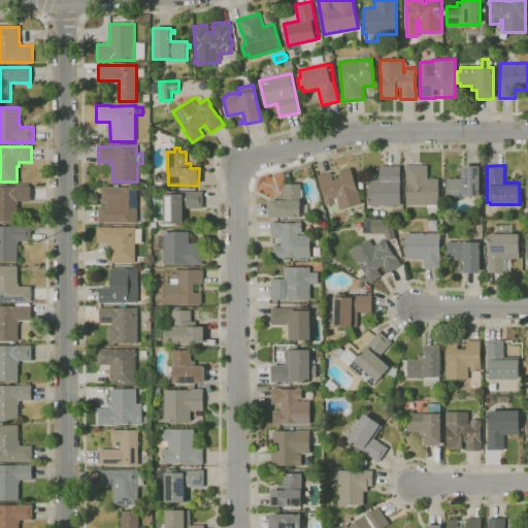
[(401,206),(368,206),(368,179),(380,179),(380,166),(401,166),(401,206)]
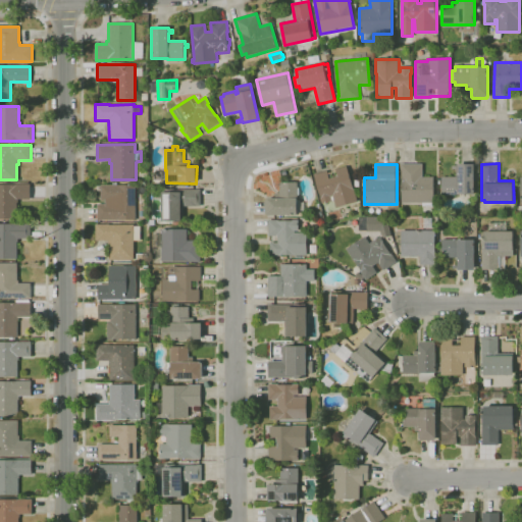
[(432,206),(422,206),(422,203),(402,203),(402,170),(401,170),(401,164),(423,164),(423,177),(433,177),(434,203),(432,203),(432,206)]
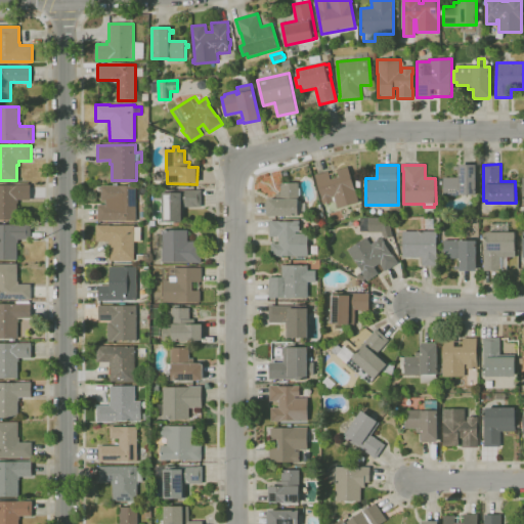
[(461,195),(443,195),(443,178),(460,178),(460,170),(453,170),(453,165),(477,165),(477,194),(461,194),(461,195)]
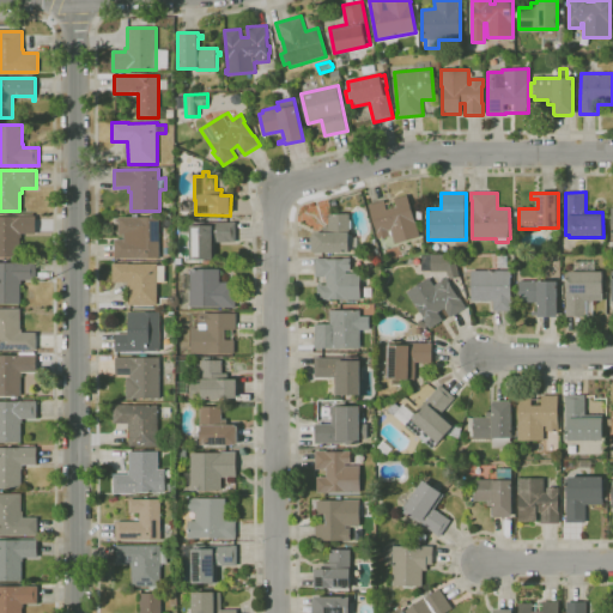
[(395,244),(392,235),(390,235),(390,237),(377,241),(375,232),(376,232),(369,205),(384,200),(386,204),(395,201),(394,199),(407,195),(414,220),(416,220),(420,237),(395,244)]
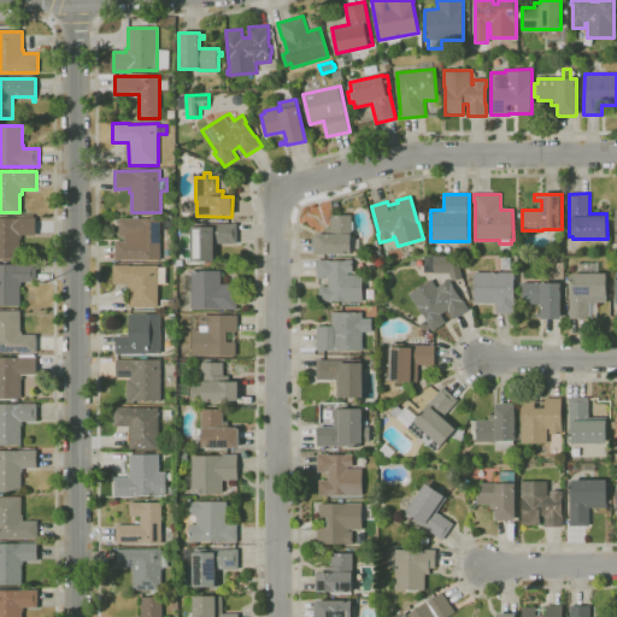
[(316,254),(316,252),(315,252),(315,235),(316,235),(316,234),(325,234),(325,228),(330,227),(330,216),(351,216),(351,222),(353,222),(353,230),(352,230),(352,254),(316,254)]
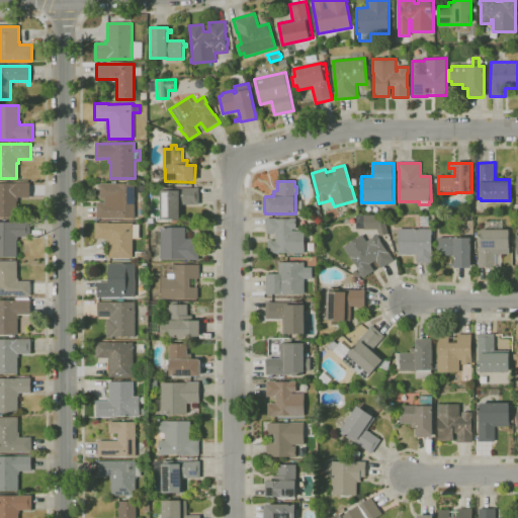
[(17,218),(0,218),(0,183),(29,183),(30,197),(18,198),(18,201),(17,201),(17,218)]
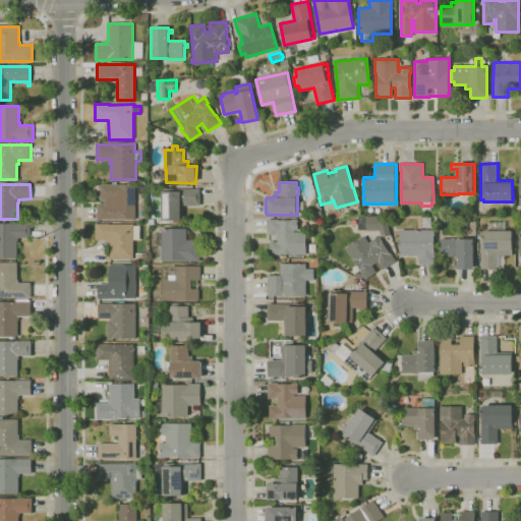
[(135,219),(98,220),(98,204),(106,204),(106,199),(101,200),(101,184),(117,184),(135,184),(135,185),(135,219)]
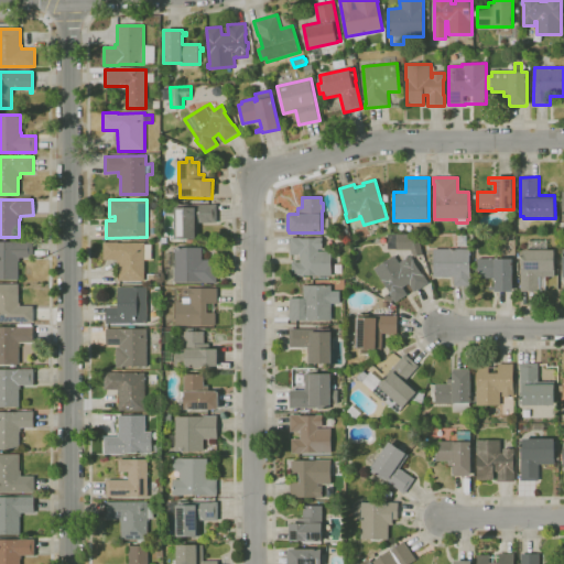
[(199,239),(175,239),(175,215),(165,215),(165,203),(175,203),(175,204),(188,204),(188,205),(217,205),(217,223),(199,223),(199,239)]
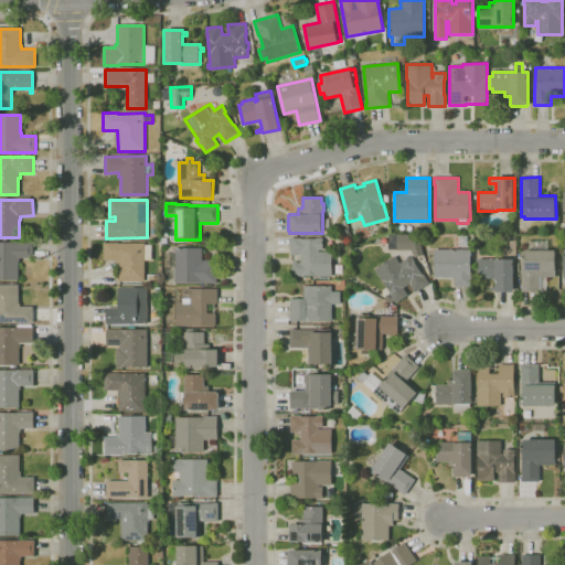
[(292,277),(292,263),(301,263),(301,255),(290,255),(290,238),(301,237),(301,240),(316,238),(322,238),(323,249),(319,249),(319,252),(332,252),(333,276),(292,277)]
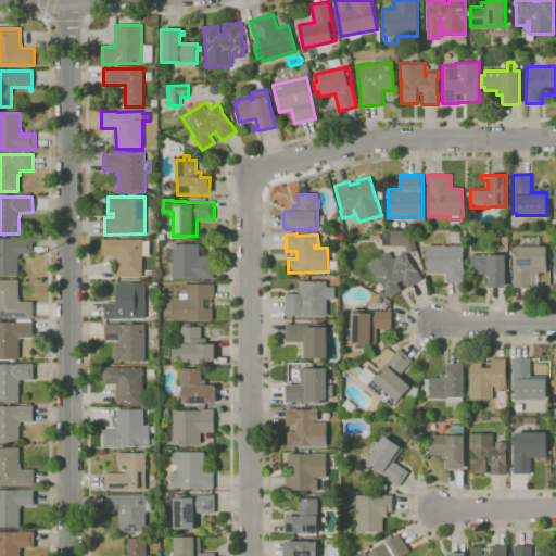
[(539,288),(513,288),(513,248),(516,248),(516,247),(523,247),(523,237),(542,237),(542,247),(548,247),(548,266),(546,266),(546,273),(539,273),(539,288)]
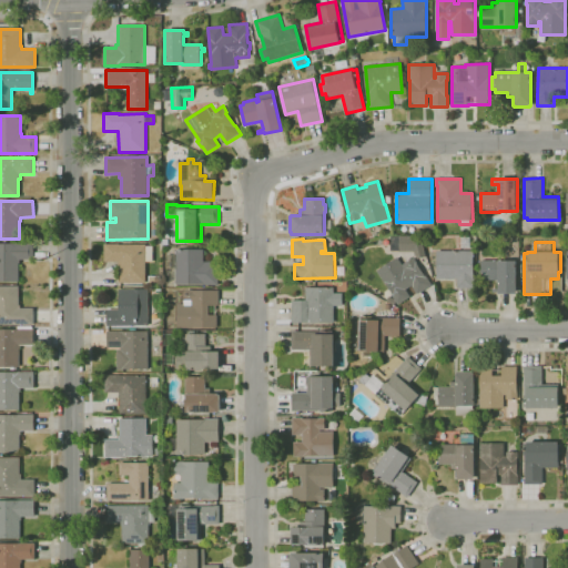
[(19,281),(0,281),(0,244),(33,244),(33,261),(19,261),(19,281)]
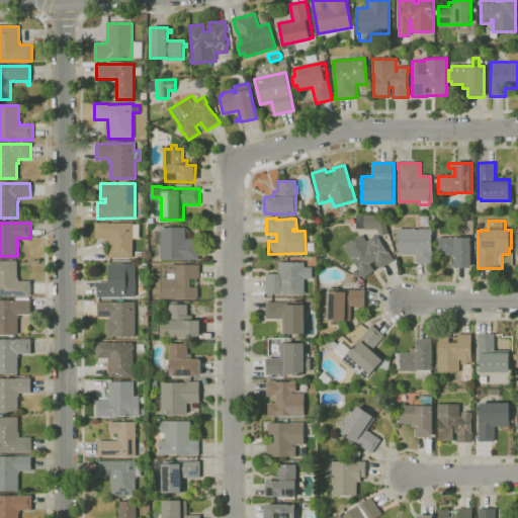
[(133,258),(108,258),(108,239),(95,239),(95,223),(108,223),(133,223),(133,225),(140,225),(140,239),(133,239),(133,258)]
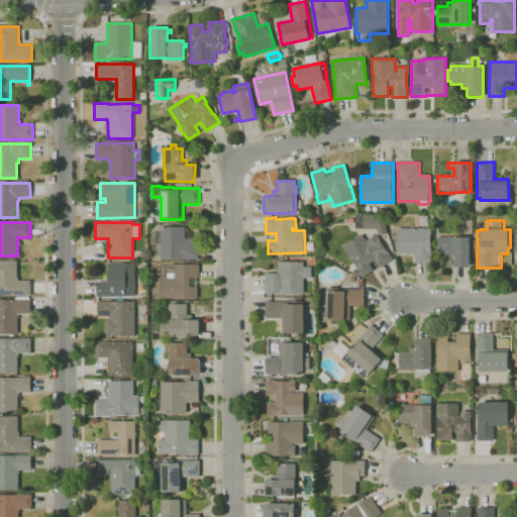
[(199,260),(194,260),(160,260),(160,245),(150,245),(150,231),(160,231),(160,226),(186,227),(186,237),(198,237),(198,250),(199,250),(199,260)]
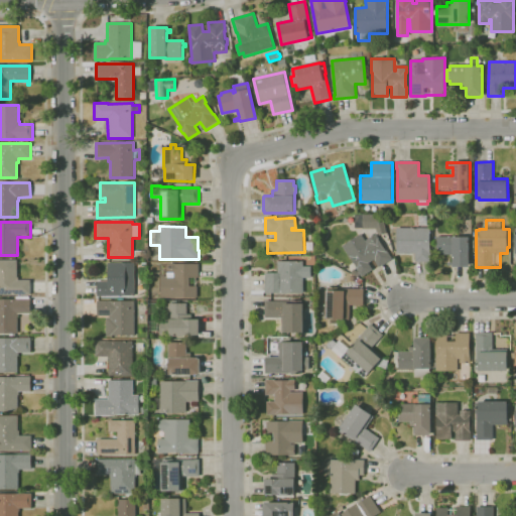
[(392,247),(389,238),(397,238),(397,228),(430,228),(430,252),(431,252),(431,261),(415,262),(415,253),(397,253),(397,247),(392,247)]
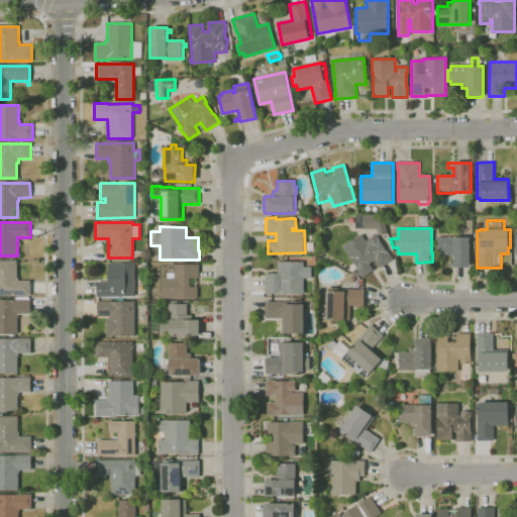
[(363,278),(356,269),(357,268),(350,257),(343,246),(362,234),(367,241),(377,234),(381,239),(380,240),(387,251),(388,250),(393,259),(380,268),(375,260),(370,264),(374,271),(363,278)]
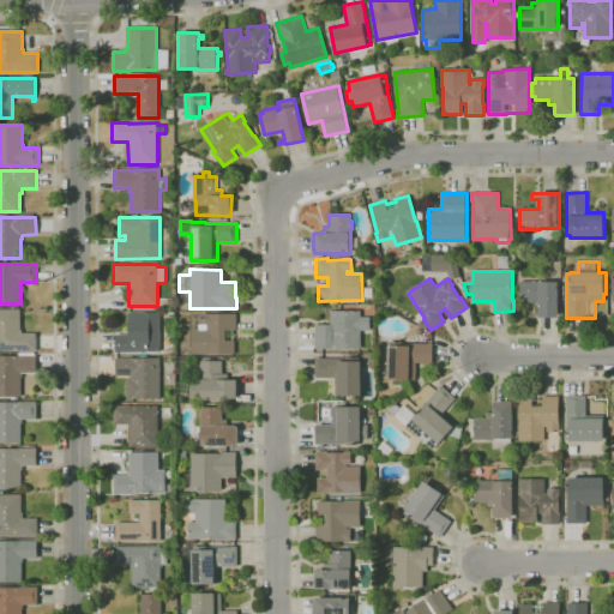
[(559,318),(539,318),(539,315),(533,315),(533,312),(539,312),(539,302),(519,304),(519,281),(539,281),(539,282),(558,282),(559,318)]
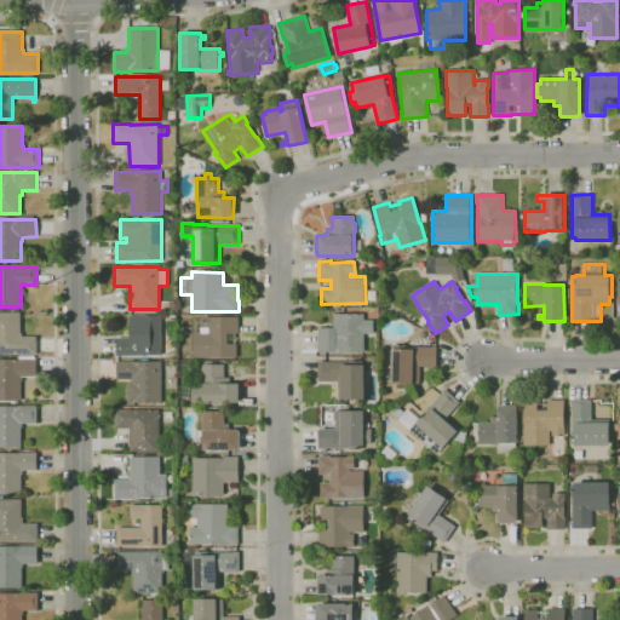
[(177,311),(162,311),(162,302),(177,302),(177,311)]
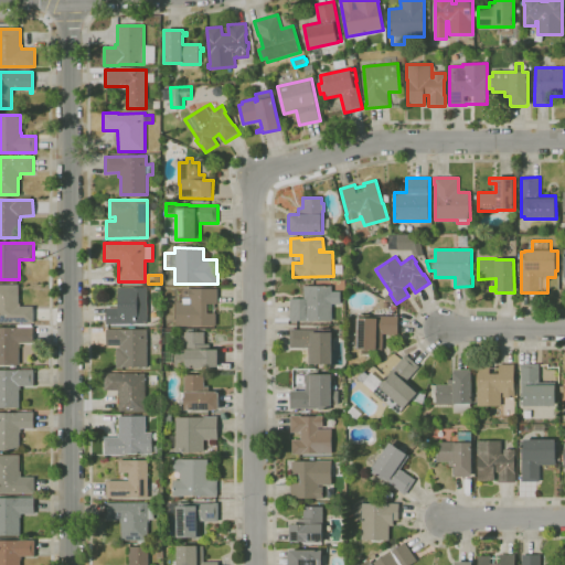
[(0,322),(0,285),(19,285),(19,304),(20,304),(20,307),(33,307),(33,322),(0,322)]
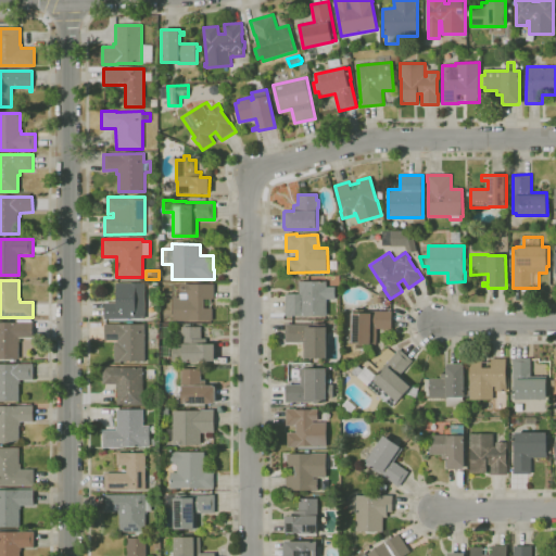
[(327,315),(286,316),(286,294),(300,294),(300,281),(327,281),(327,288),(335,288),(335,299),(327,299),(327,315)]
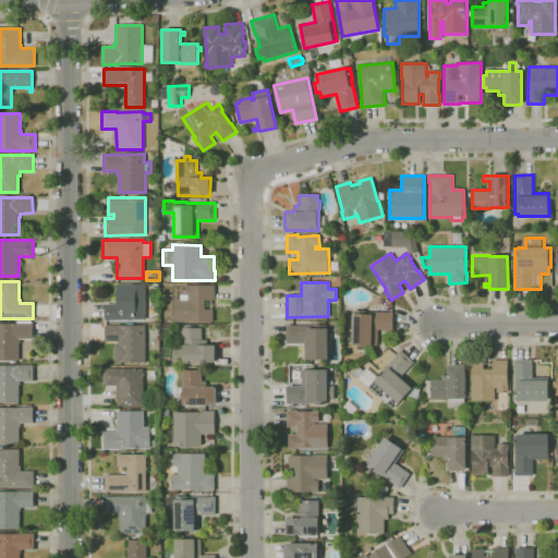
[(107,322),(105,322),(105,303),(118,303),(118,283),(145,283),(145,320),(107,320),(107,322)]
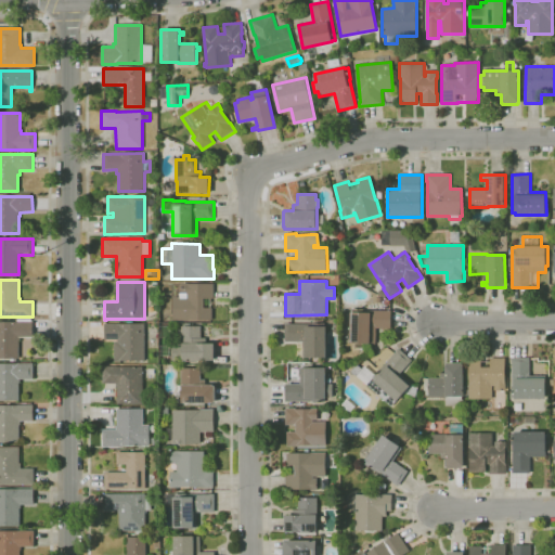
[(188,321),(173,321),(173,297),(180,297),(180,293),(182,293),(182,284),(214,284),(214,299),(213,299),(213,320),(188,320),(188,321)]
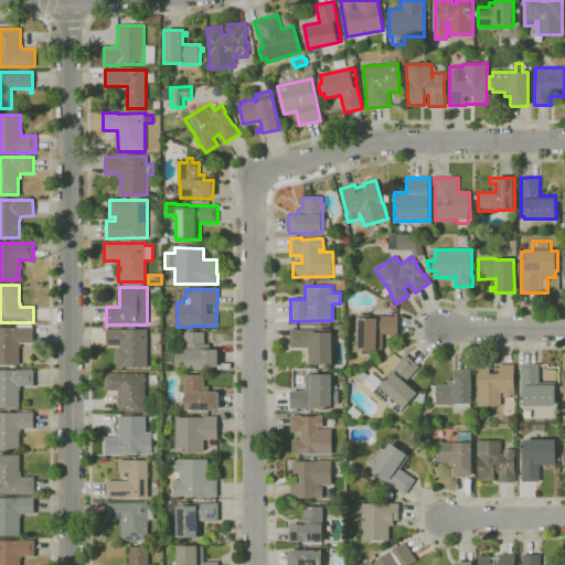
[(383,350),(356,350),(356,318),(358,318),(358,315),(370,315),(370,316),(398,316),(397,334),(383,334),(383,350)]
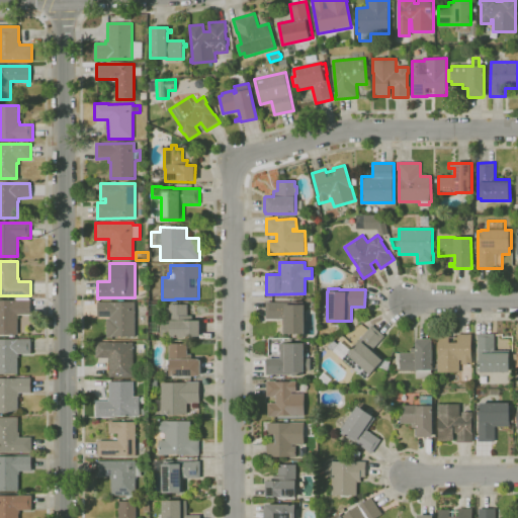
[(0,335),(0,300),(30,300),(30,315),(18,315),(18,319),(17,319),(17,335),(0,335)]
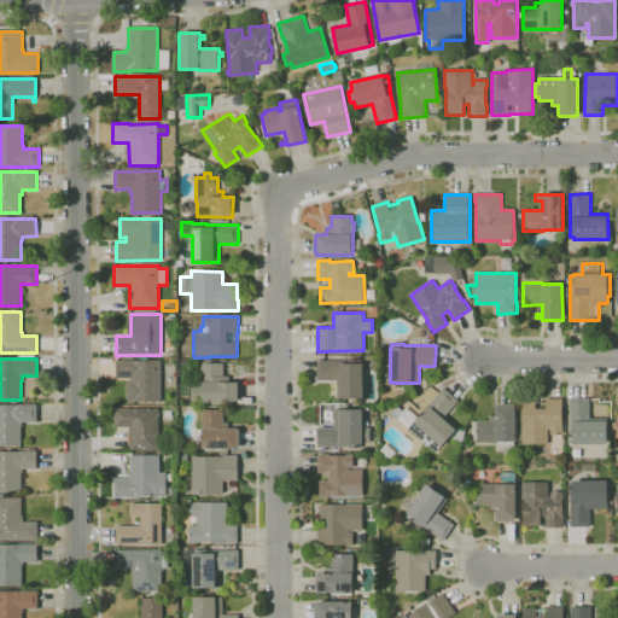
[(162,402),(127,402),(127,380),(130,380),(130,378),(116,378),(116,361),(161,360),(162,402)]
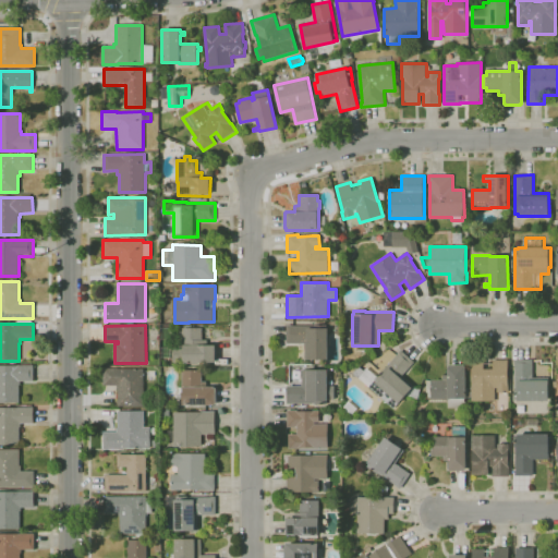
[(169,339),(160,339),(160,325),(169,325),(169,339)]
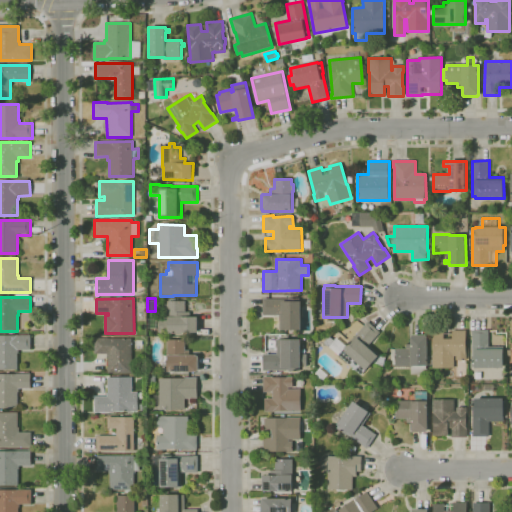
[(301,329),(280,329),(280,315),(263,315),(263,299),(301,298),(301,329)]
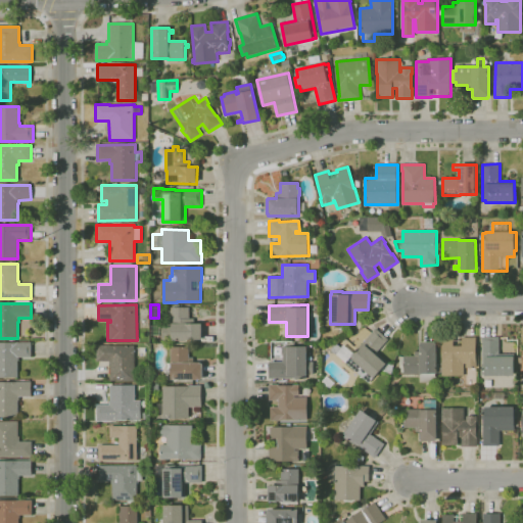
[(172,340),(172,339),(159,339),(158,325),(172,325),(172,307),(189,307),(190,319),(194,319),(194,324),(201,324),(202,340),(172,340)]
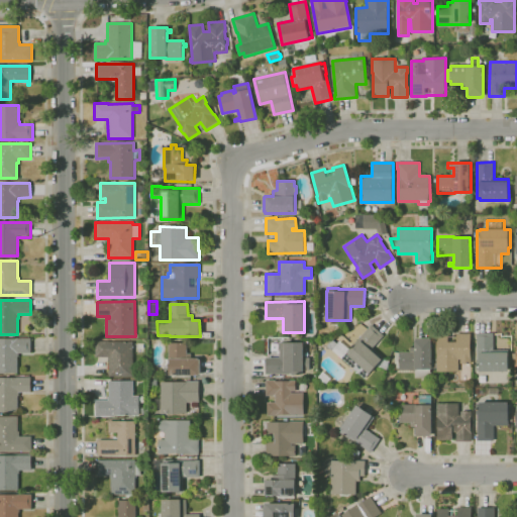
[(366,378),(341,358),(353,343),(354,344),(372,324),(384,335),(373,348),(383,357),(370,374),(369,374),(366,378)]
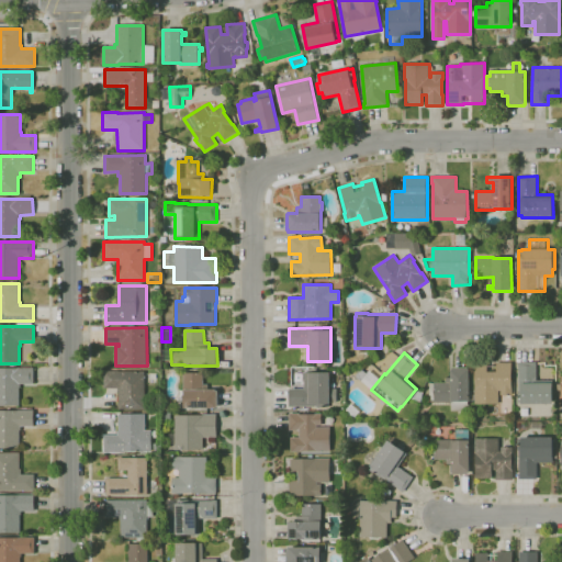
[(474,404),(474,401),(472,401),(472,394),(475,394),(475,364),(487,363),(487,364),(496,364),(496,363),(512,362),(512,389),(513,389),(513,395),(501,395),(501,391),(498,391),(498,404),(474,404)]
